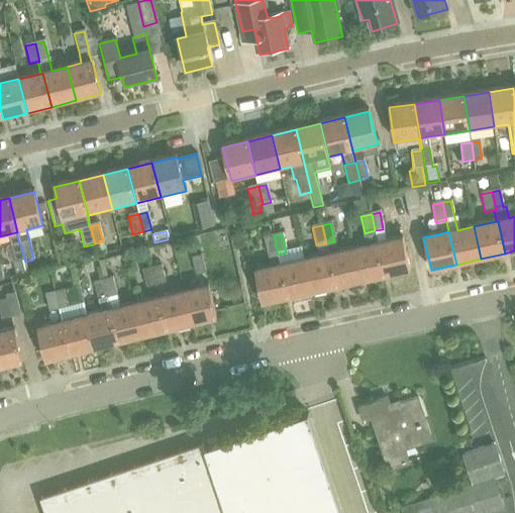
[(274,235),(263,238),(267,257),(278,254),(274,235)]
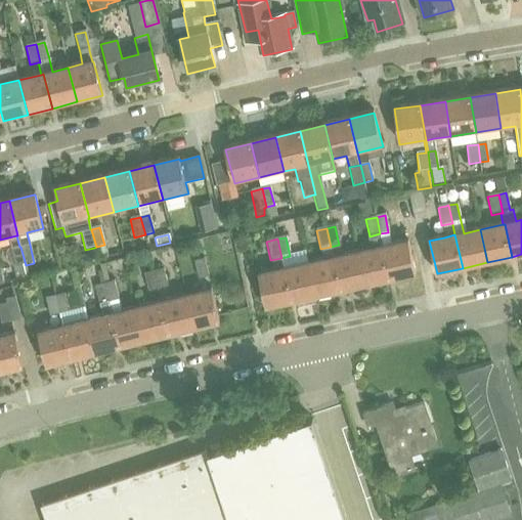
[(391,244),(383,246),(391,280),(417,274),(408,240),(391,244)]
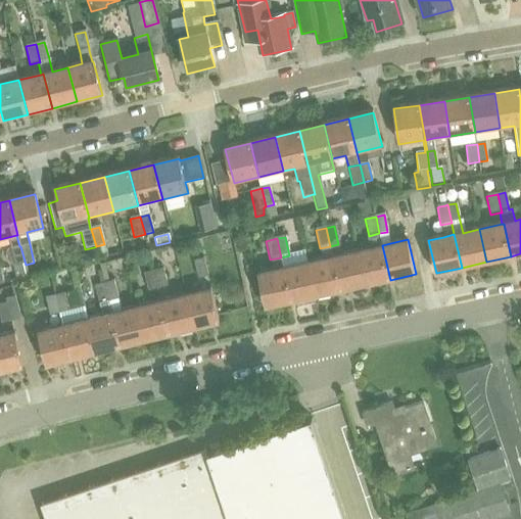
[(368,248),(358,251),(366,286),(390,280),(382,245),(368,248)]
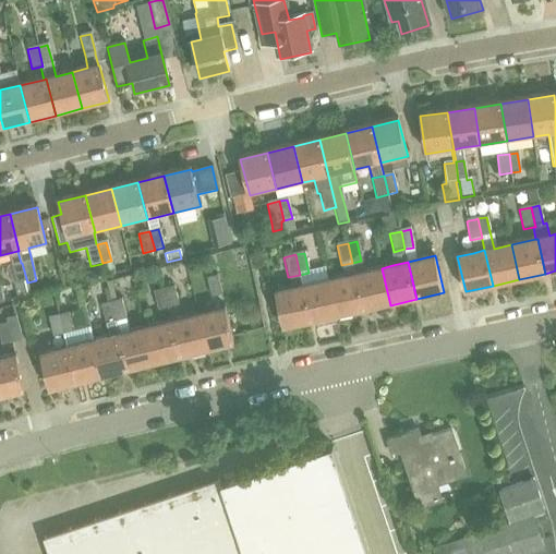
[(21,263),(11,266),(15,285),(27,282),(22,263),(21,263)]
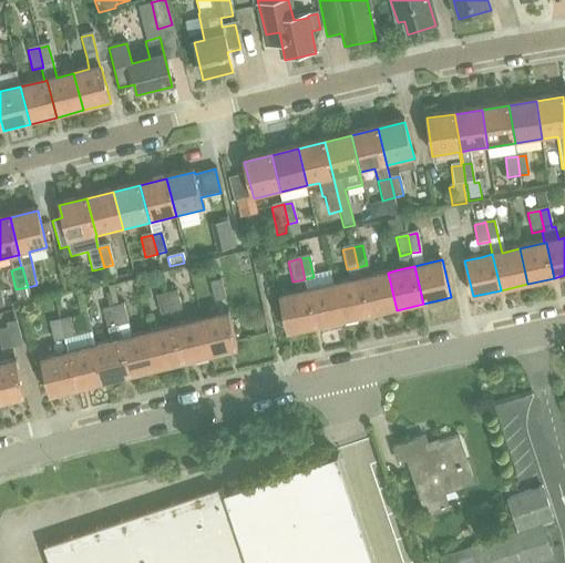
[(370,276),(361,278),(370,316),(397,310),(388,273),(370,276)]
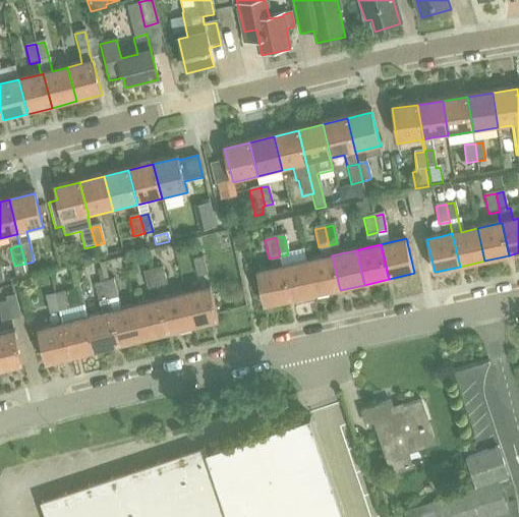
[(321,259),(307,262),(315,296),(340,290),(332,255),(321,259)]
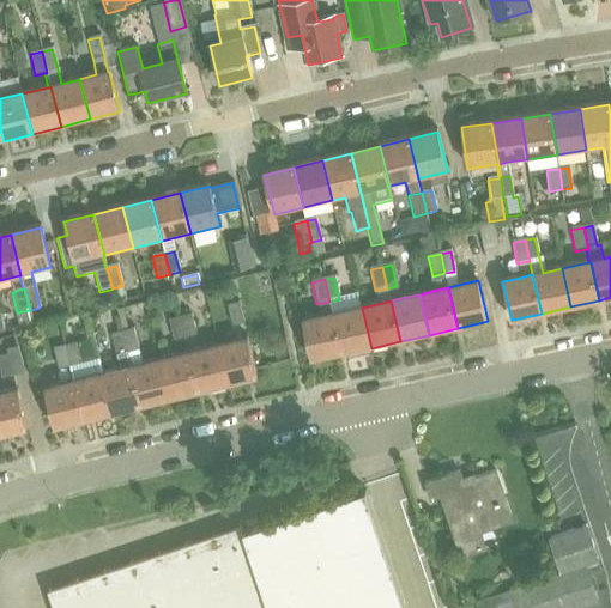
[(239,304),(227,306),(231,328),(243,324),(239,304)]
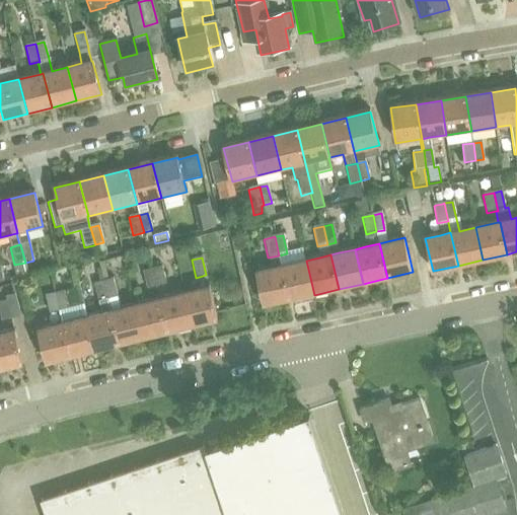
[(289,265),(282,266),(289,300),(314,295),(306,261),(304,261),(289,265)]
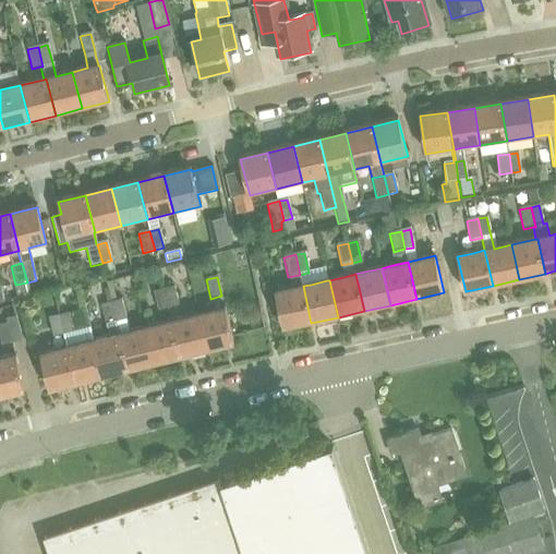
[(291,289),(276,292),(283,329),(311,323),(303,286),(291,289)]
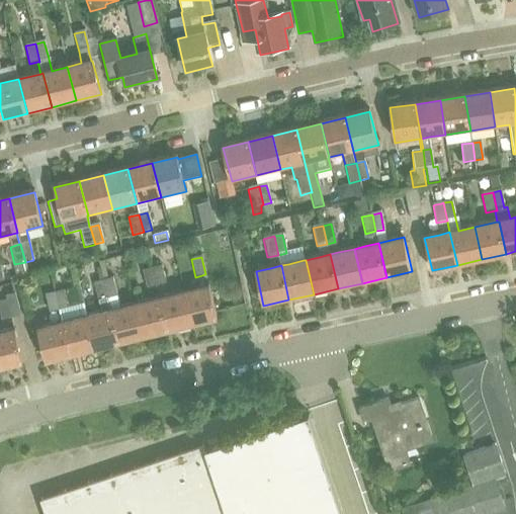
[(161,267),(153,269),(157,286),(165,284),(161,267)]
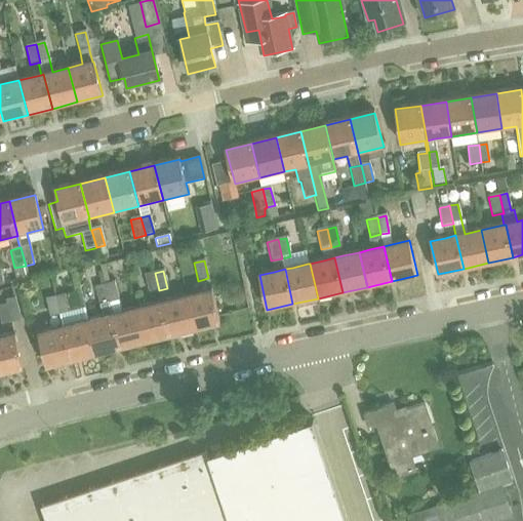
[(155,273),(144,275),(148,293),(159,290),(155,273)]
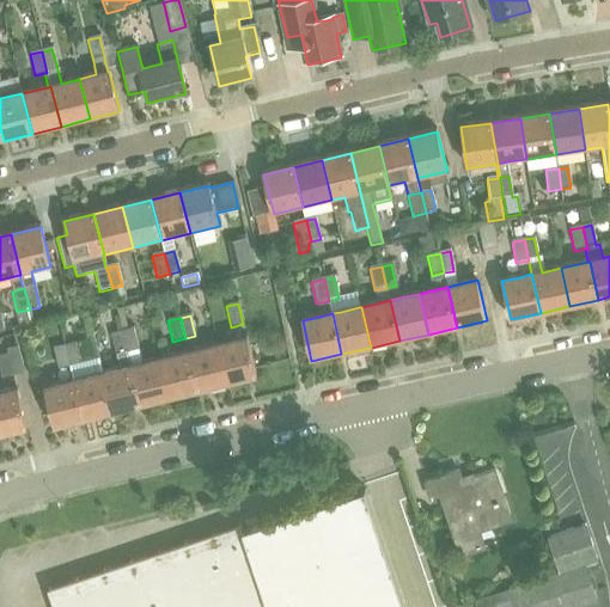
[(121,332),(127,353),(138,350),(133,330),(121,332)]
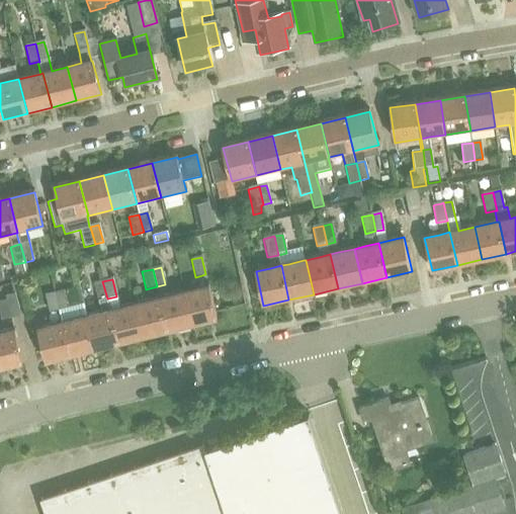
[(106,300),(107,298),(102,281),(93,283),(100,314),(86,317),(94,351),(118,345),(110,311),(109,311),(106,300)]
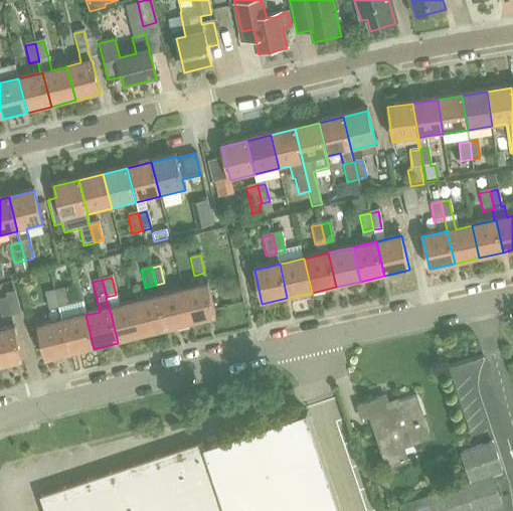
[(208,285),(183,291),(191,324),(216,318),(208,285)]
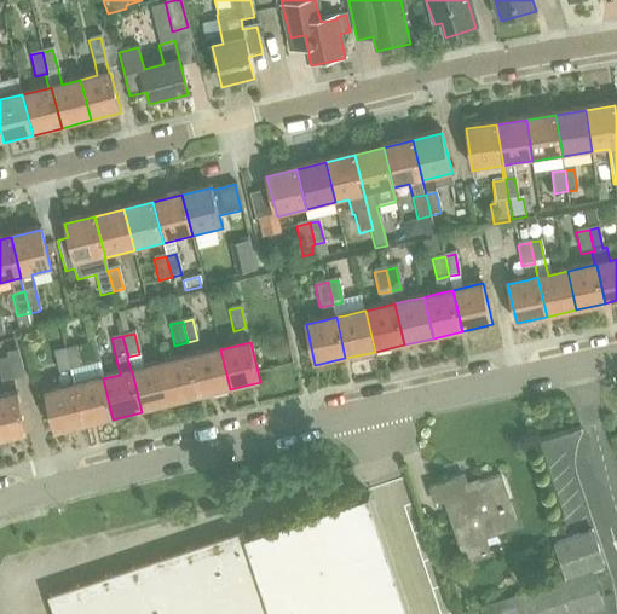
[(65,351),(70,372),(81,369),(81,368),(76,348),(65,351)]
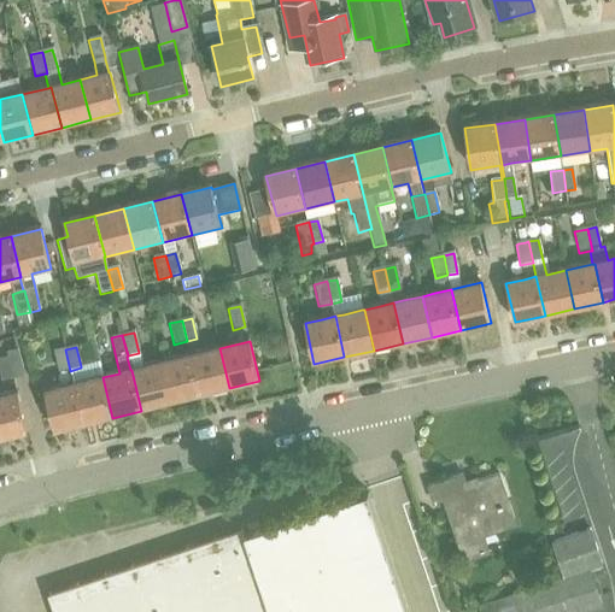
[(220,348),(191,355),(200,395),(229,388),(220,348)]
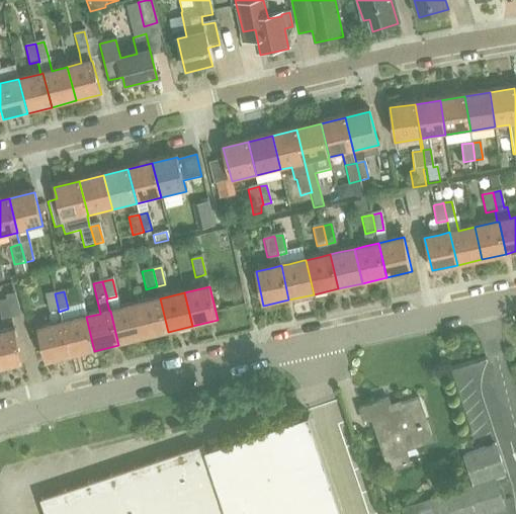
[(45,295),(49,314),(59,312),(55,293),(45,295)]
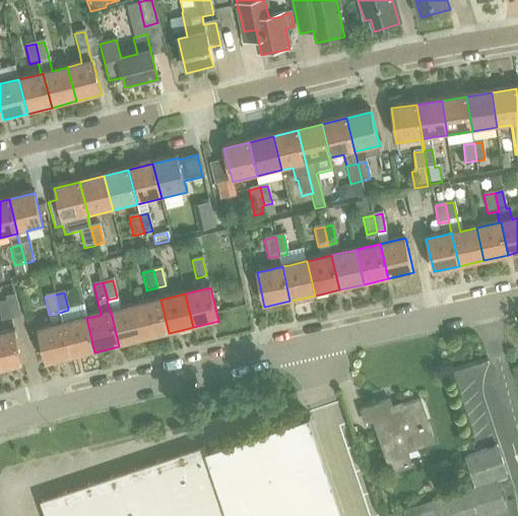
[(160,300),(136,306),(145,339),(169,333),(160,300)]
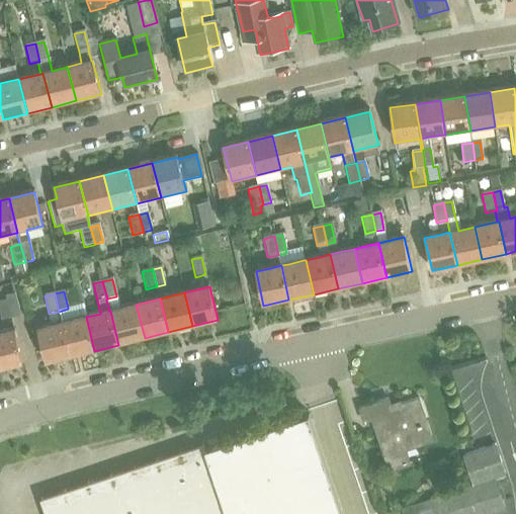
[(7,301),(0,303),(0,317),(1,321),(11,319),(7,301)]
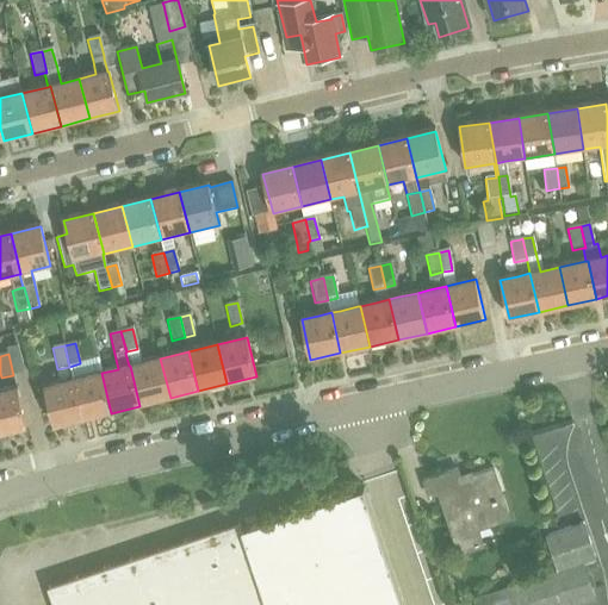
[(160,359),(130,366),(140,406),(171,398),(160,359)]
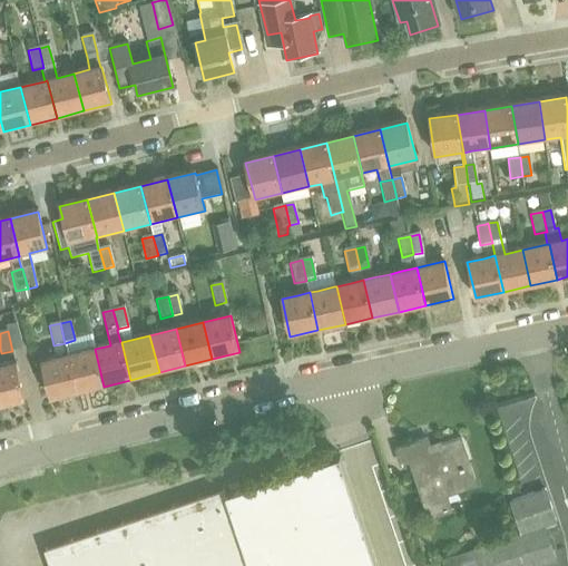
[(95,349),(68,355),(77,393),(104,387),(95,349)]
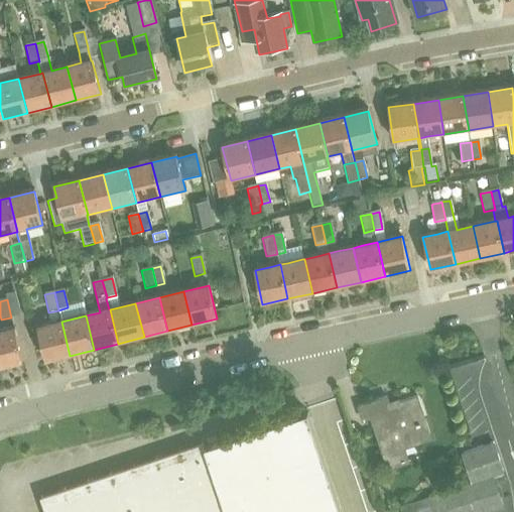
[(45,362),(70,356),(61,322),(60,323),(36,328),(45,362)]
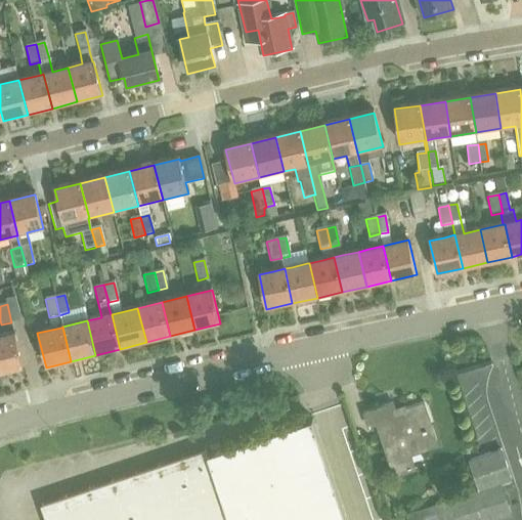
[(14,335),(0,338),(0,374),(23,369),(14,335)]
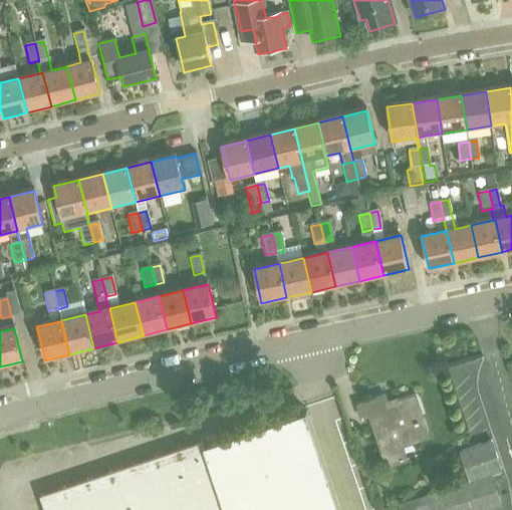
[(429,440),(415,397),(388,406),(385,398),(356,407),(360,421),(368,418),(386,469),(408,462),(403,448),(429,440)]
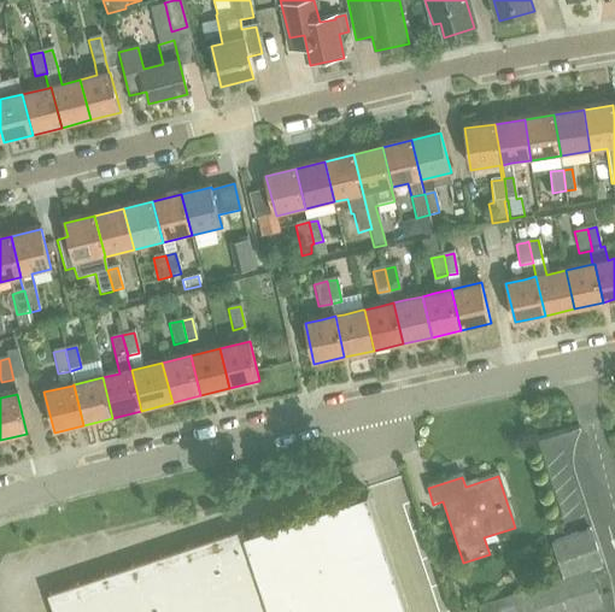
[(403,611),(400,600),(368,495),(244,537),(242,533),(48,598),(53,611),(403,611)]
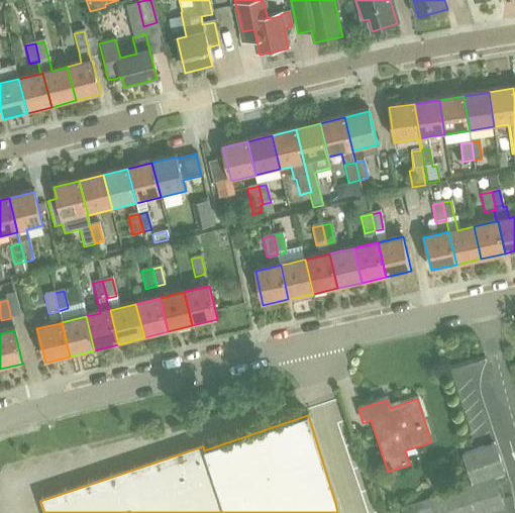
[(496,512),(502,510),(492,481),(503,477),(493,446),(461,457),(472,487),(400,511),(400,512),(496,512)]
